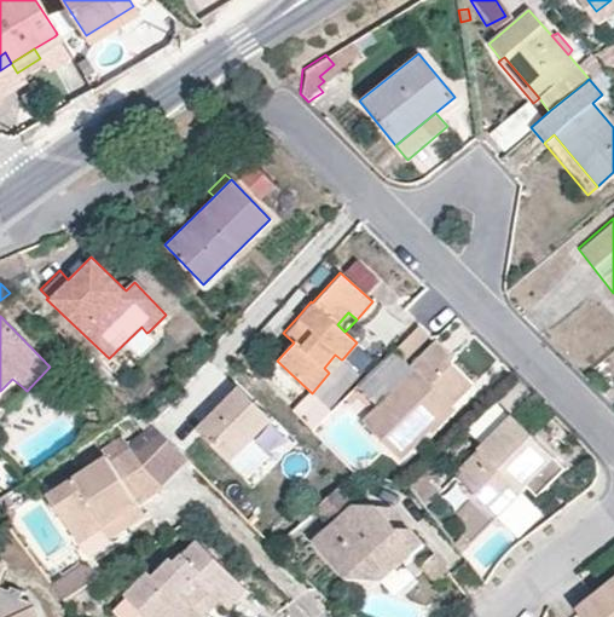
[(427,333),(417,324),(387,353),(398,363),(427,333)]
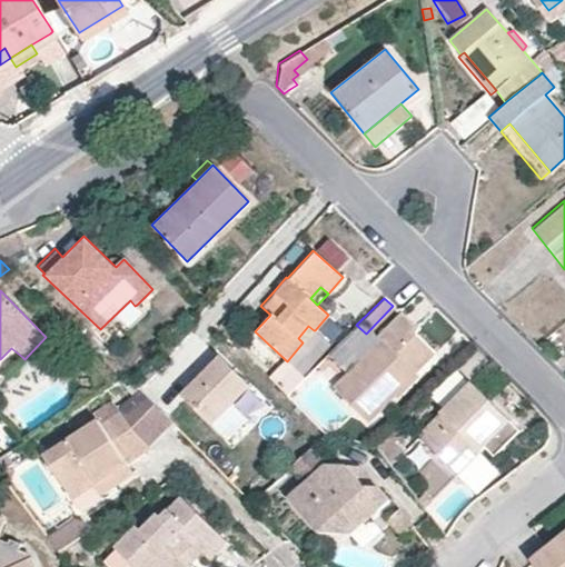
[(427,346),(413,331),(416,328),(399,311),(375,336),(377,339),(330,387),(366,423),(392,395),(387,389),(427,346)]
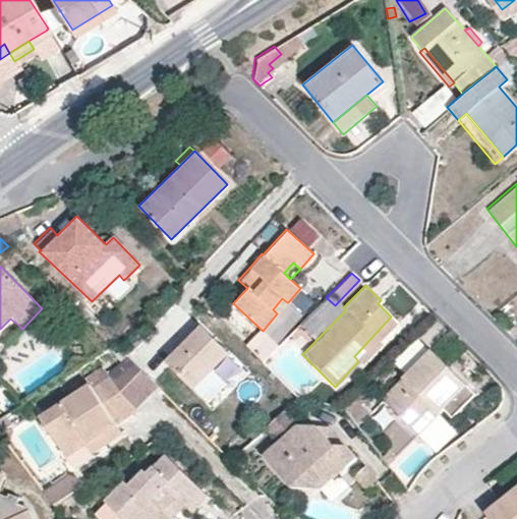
[(287,302),(282,298),(273,309),(277,313),(287,302)]
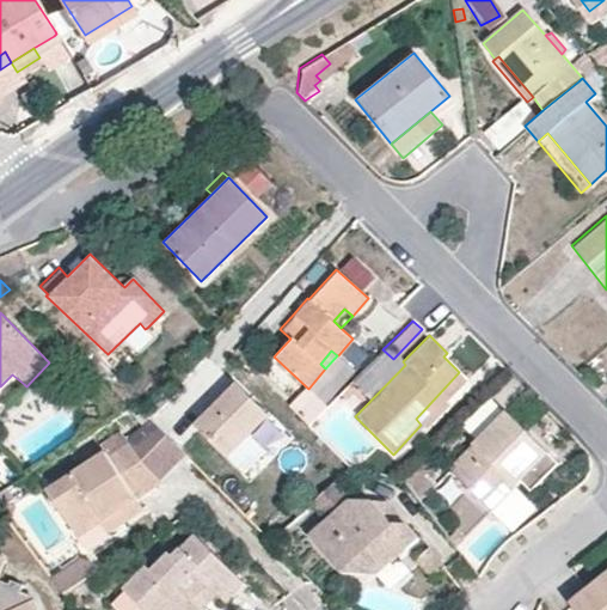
[(448,403),(445,400),(466,379),(459,372),(416,419),(421,425),(422,425),(424,428),(448,403)]
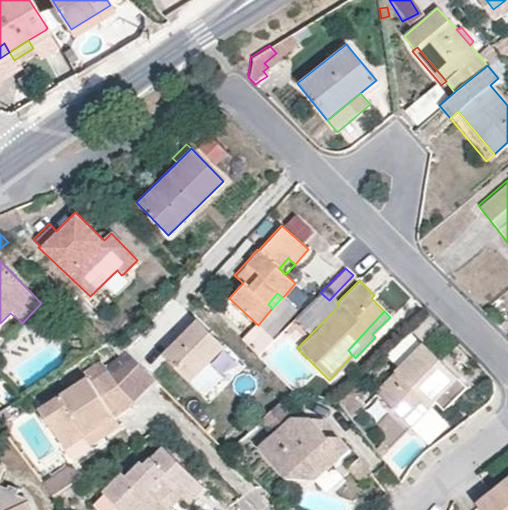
[(222,347),(195,320),(161,355),(188,380),(222,347)]
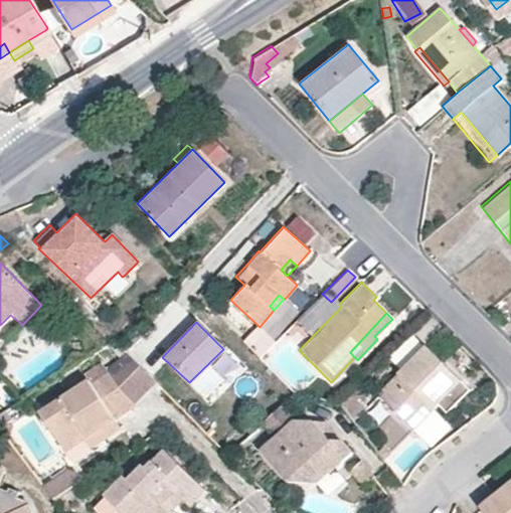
[(277,332),(273,328),(267,335),(271,338),(277,332)]
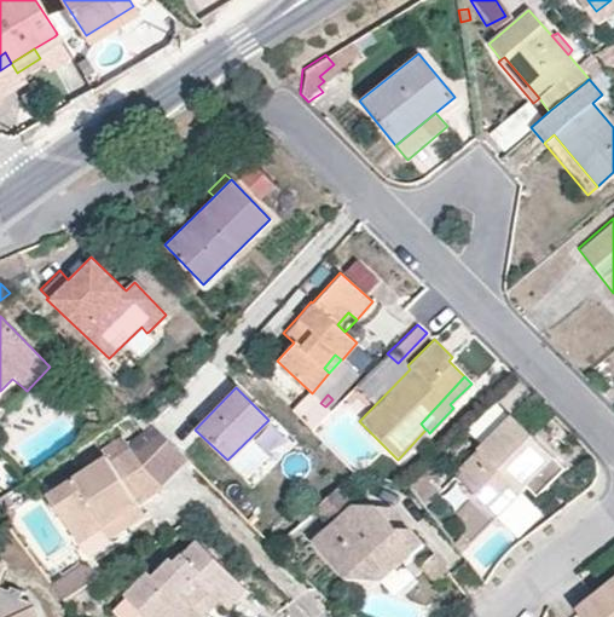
[(96,424),(94,409),(82,409),(82,422),(96,424)]
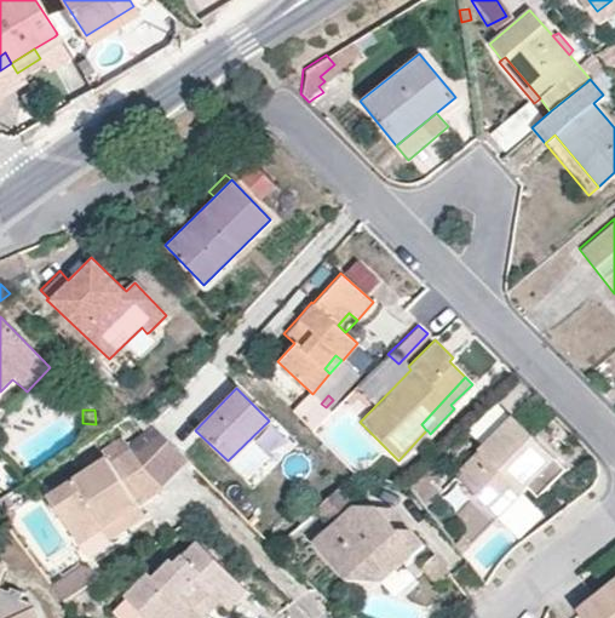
[(555,459),(510,416),(452,473),(495,516),(519,492),(521,493),(523,491),(527,487),(555,459)]
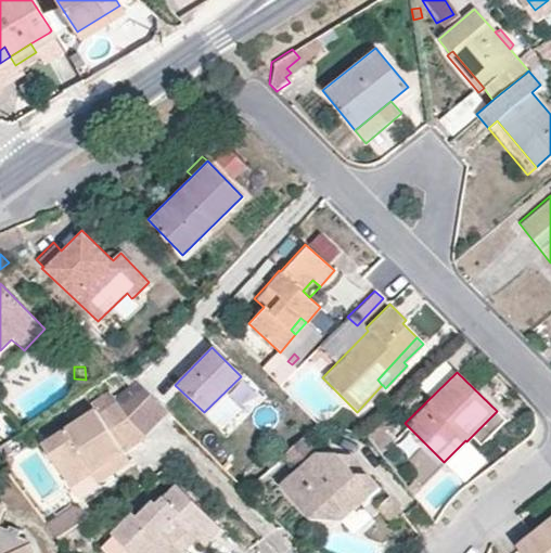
[(167,411),(136,378),(114,399),(110,391),(91,403),(97,412),(43,447),(68,487),(89,473),(123,452),(135,444),(145,437),(143,434),(167,411)]
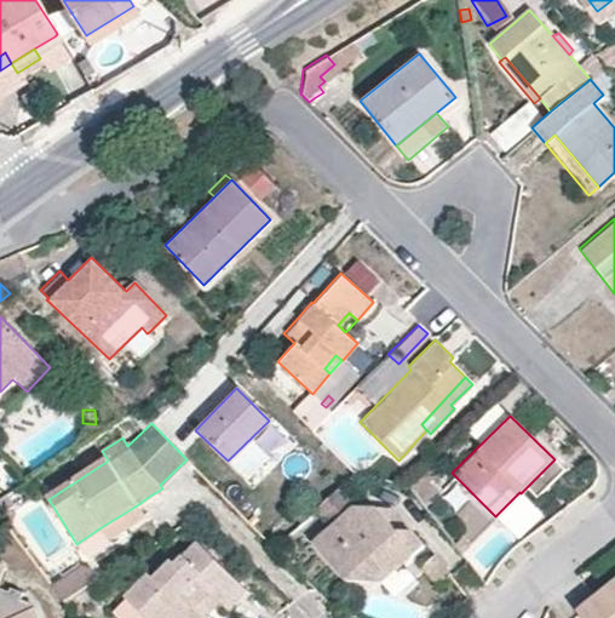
[(555,459),(527,487),(535,496),(563,468),(555,459)]
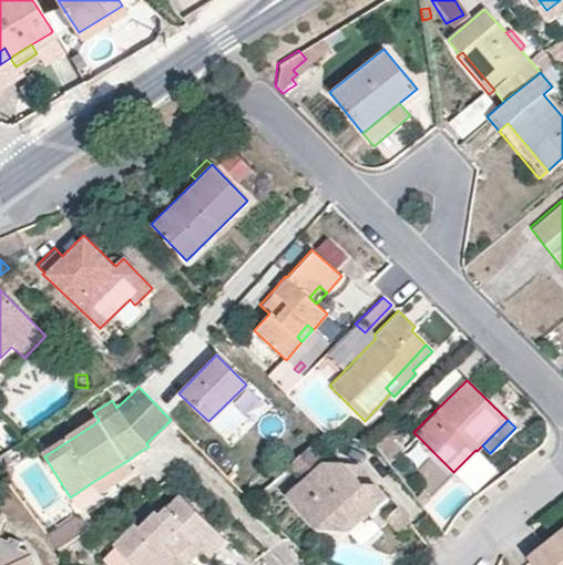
[(306,443),(285,462),(296,473),(304,466),(308,472),(283,494),(315,531),(333,532),(347,532),(386,496),(375,483),(360,483),(348,482),(344,476),(343,462),(321,460),(306,443)]
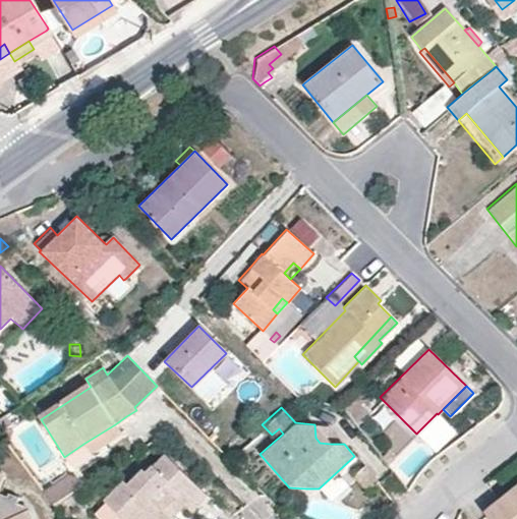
[(120,434),(115,424),(83,444),(90,453),(120,434)]
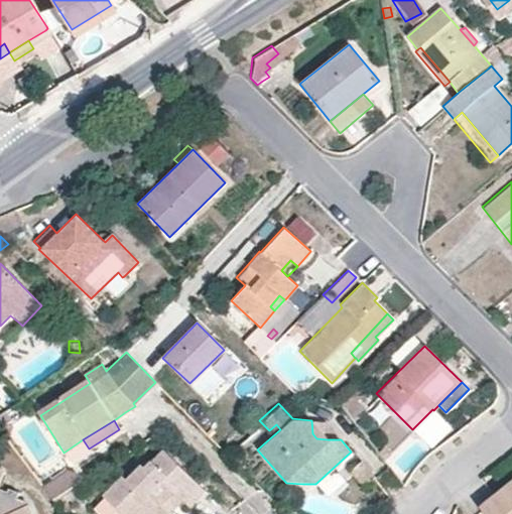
[(328,439),(311,420),(312,433),(316,438),(328,439)]
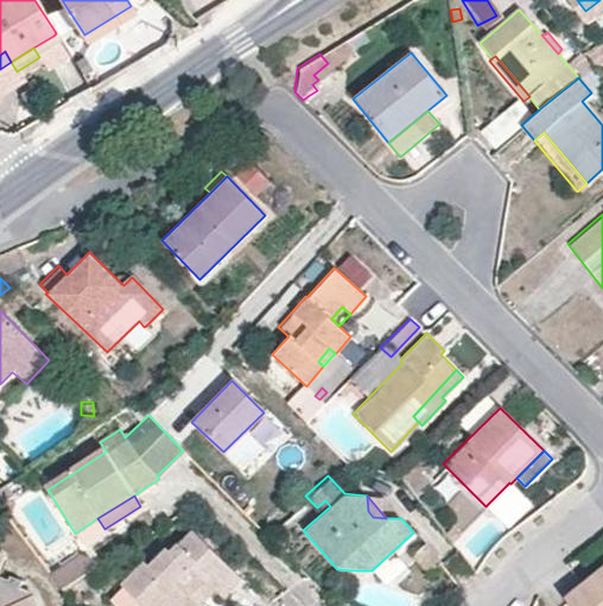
[(86,547),(107,532),(105,529),(97,518),(75,534),(86,547)]
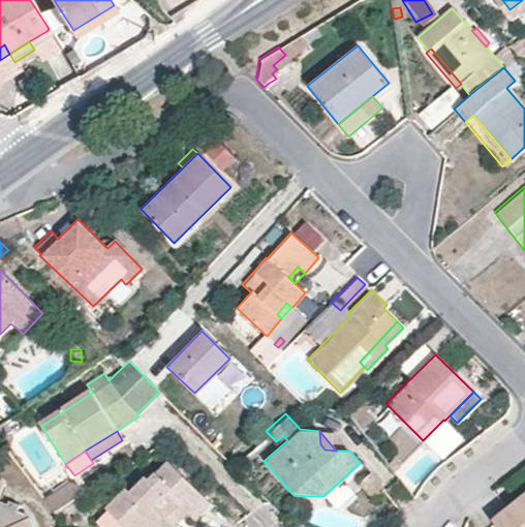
[(209,502),(165,460),(153,471),(154,472),(147,478),(144,475),(128,492),(125,488),(105,508),(123,526),(170,526),(171,526),(161,519),(154,510),(168,496),(177,503),(186,513),(193,520),(201,512),(209,502)]
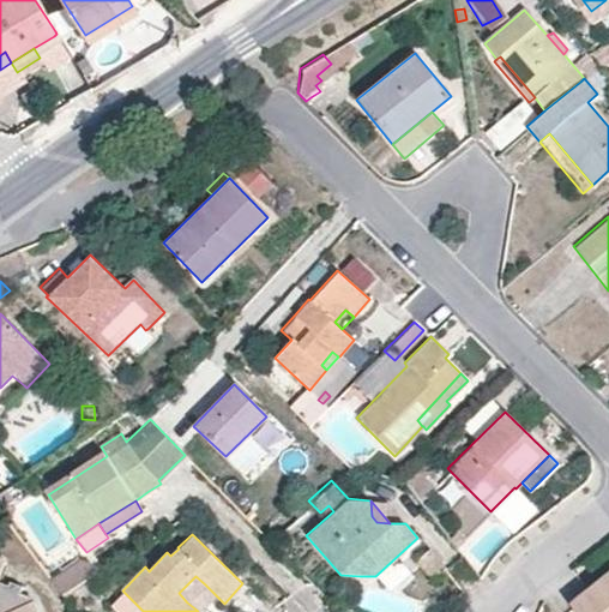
[(441,569),(427,550),(414,559),(429,579),(441,569)]
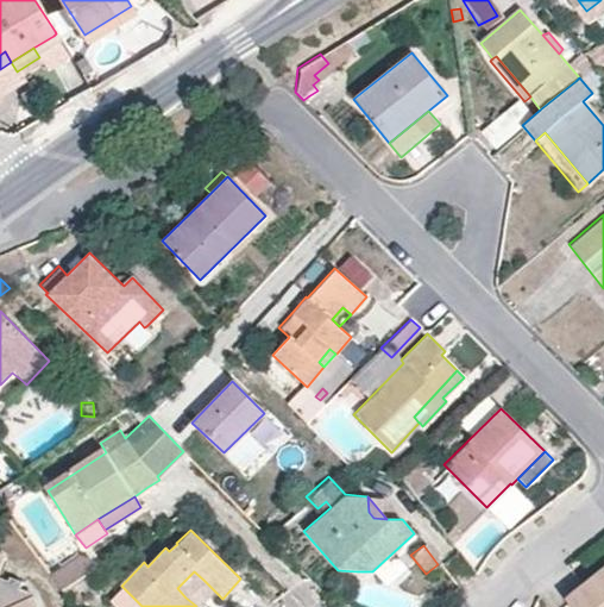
[(19,580),(6,575),(6,580),(0,577),(0,564),(4,555),(0,552),(0,606),(37,606),(31,594),(30,590),(17,587),(19,580)]
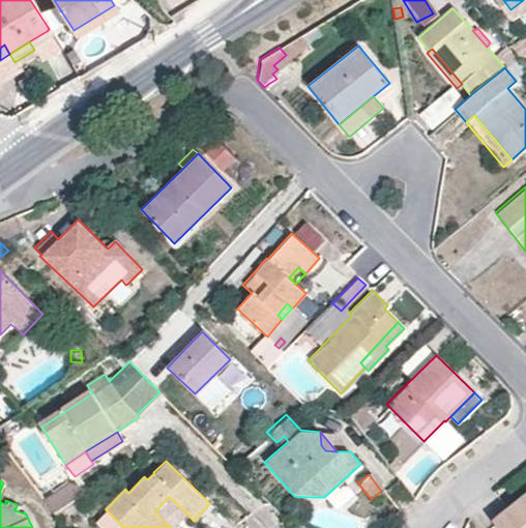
[(84,494),(77,484),(68,484),(52,494),(61,508),(65,505),(80,496),(84,494)]
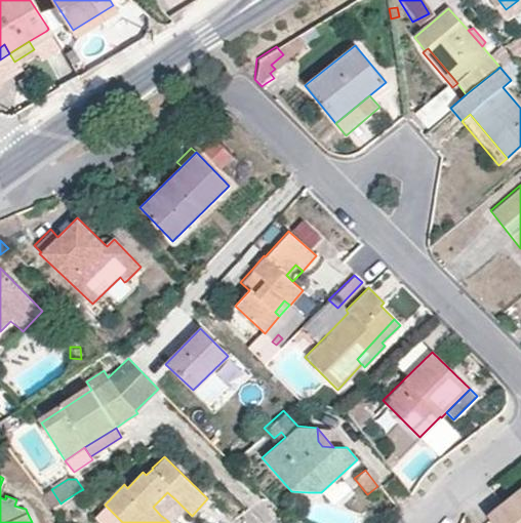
[(61,504),(51,489),(42,494),(53,508),(61,504)]
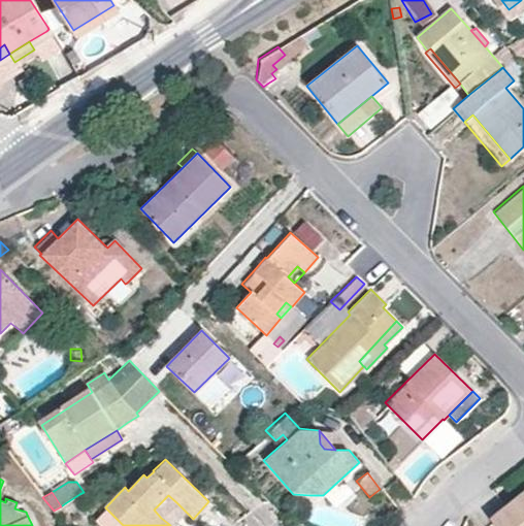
[(523,525),(523,492),(509,505),(490,520),(491,520),(495,525),(523,525)]
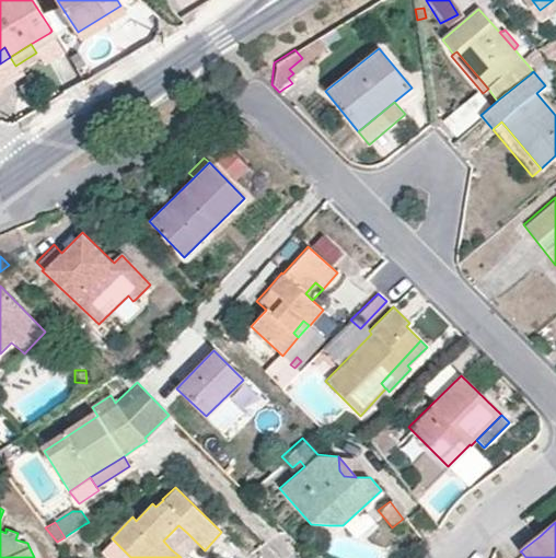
[(91,534),(84,524),(69,534),(76,544),(91,534)]
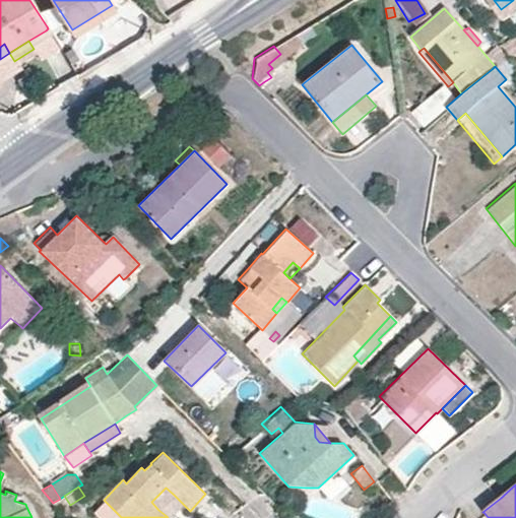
[(169,517),(183,504),(174,495),(158,510),(168,517),(169,517)]
